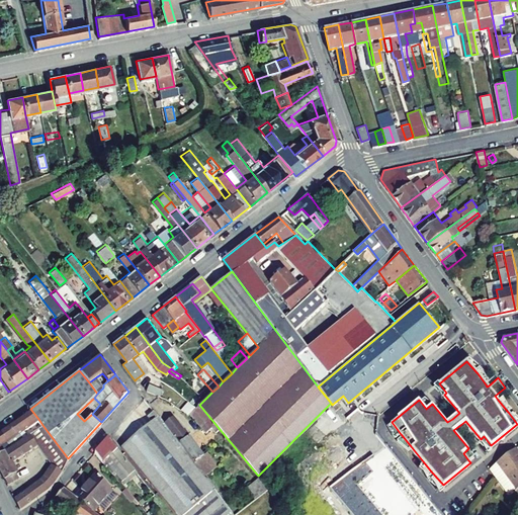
[(103,384),(97,376),(89,382),(97,394),(103,388),(103,384)]
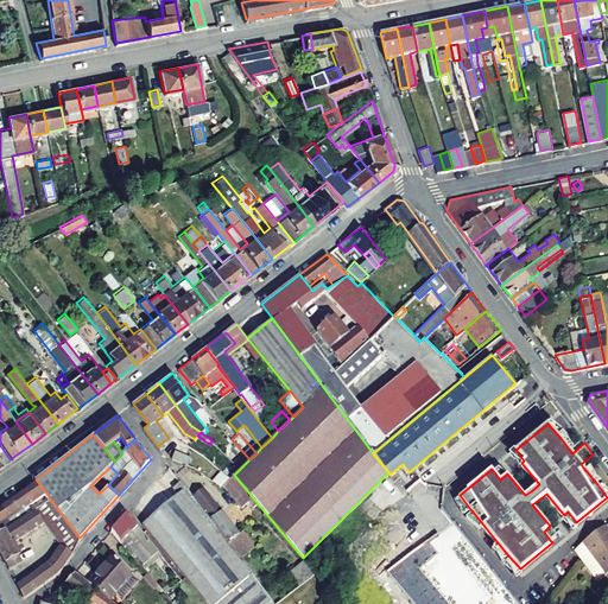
[(0,466),(10,459),(0,445),(0,466)]
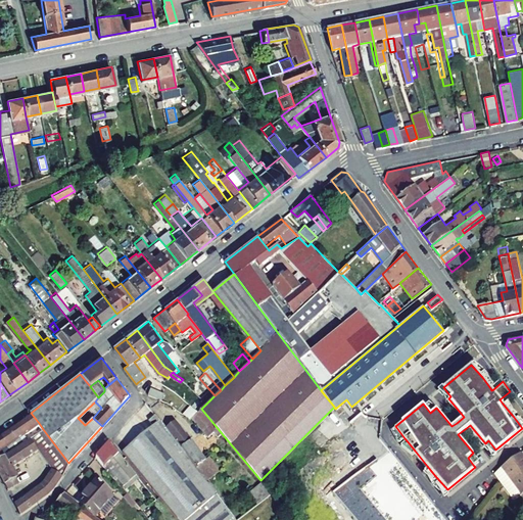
[(148,393),(161,398),(163,391),(150,386),(148,393)]
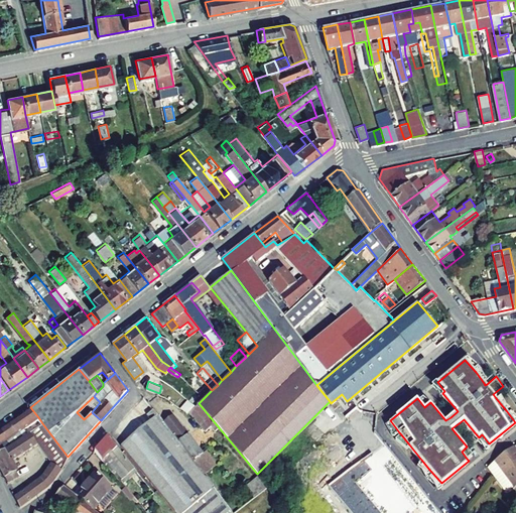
[(199,391),(189,400),(196,405),(198,403),(199,403),(205,397),(199,391)]
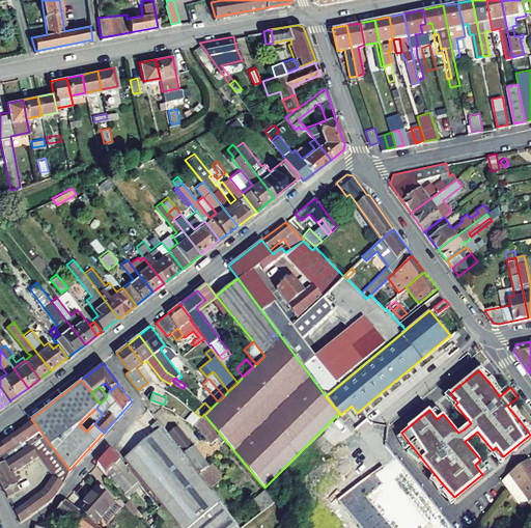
[(193,410),(186,419),(193,424),(195,423),(201,417),(195,412),(193,410)]
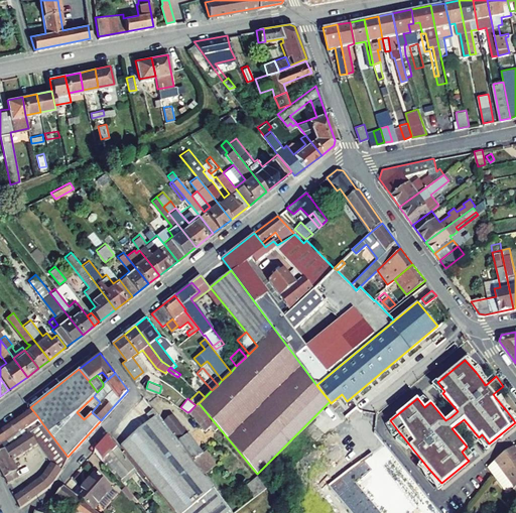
[(211,424),(215,429),(218,426),(199,403),(198,403),(196,405),(189,411),(205,429),(211,424)]
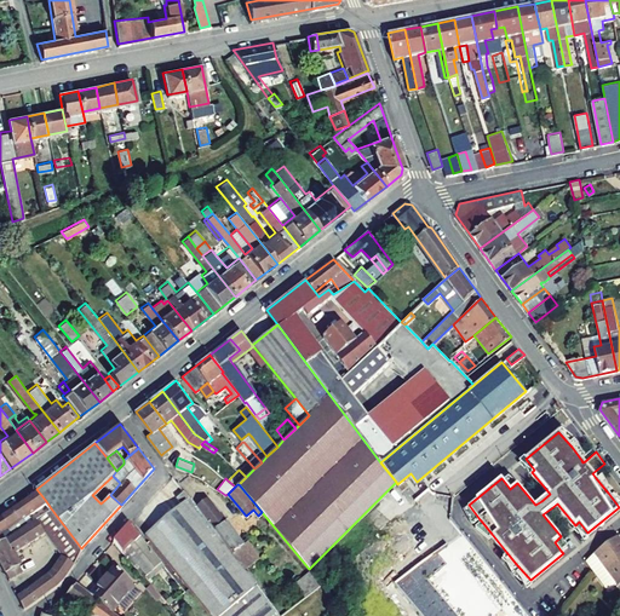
[(13,533),(33,519),(29,513),(46,501),(36,489),(0,513),(13,533)]
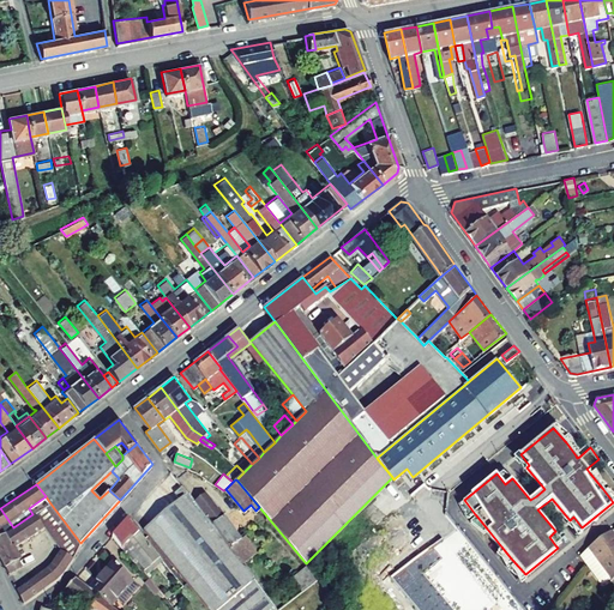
[(194,500),(182,484),(175,491),(180,497),(143,529),(187,580),(210,609),(276,609),(277,609),(242,562),(239,557),(194,500)]
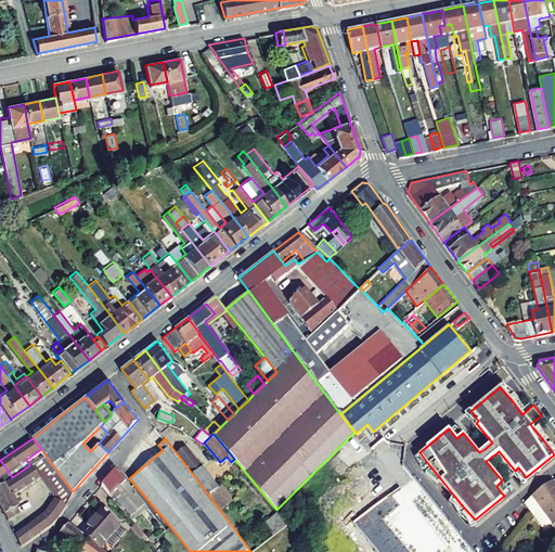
[(216,504),(230,495),(222,483),(217,486),(186,444),(176,452),(216,504)]
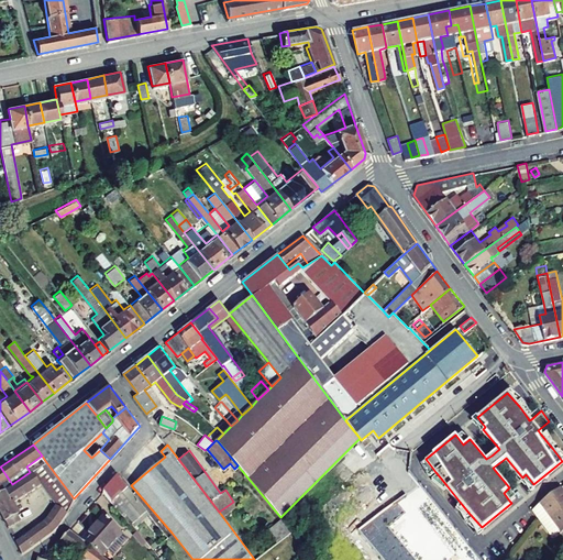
[(46,462),(33,470),(41,483),(56,504),(67,511),(74,498),(46,462)]
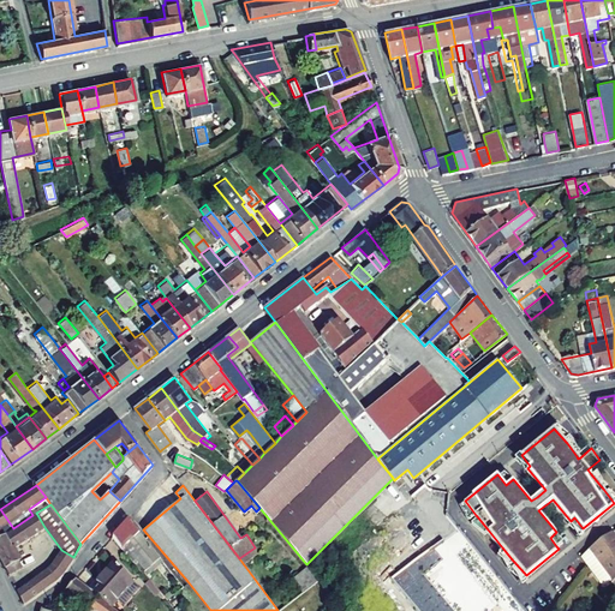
[(0,509),(0,535),(13,528),(0,509)]
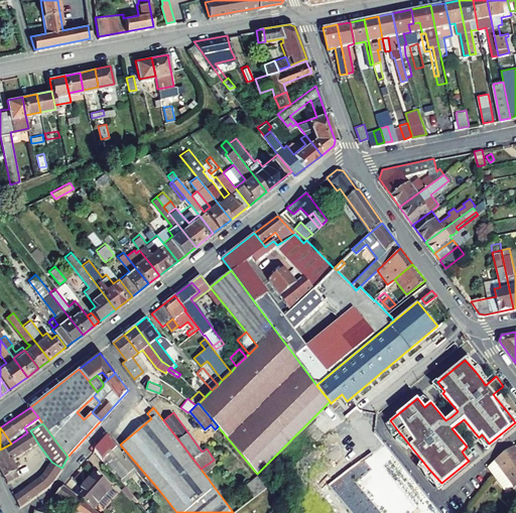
[(16,470),(11,460),(37,442),(30,430),(27,432),(11,443),(0,450),(0,467),(5,477),(16,470)]
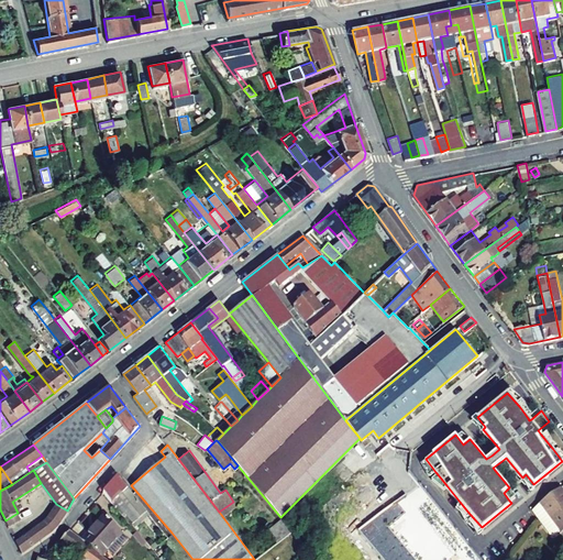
[(146,509),(118,473),(103,490),(131,524),(132,523),(146,509)]
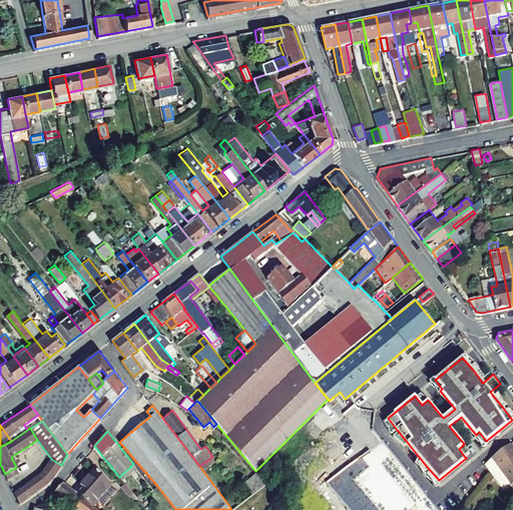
[(510,482),(511,483),(512,481),(512,445),(510,442),(491,456),(510,482)]
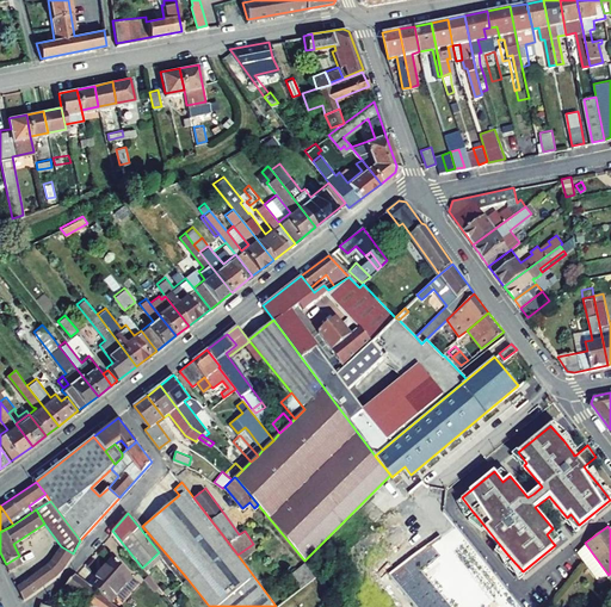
[(584,561),(597,578),(600,578),(608,574),(585,543),(576,551),(584,561)]
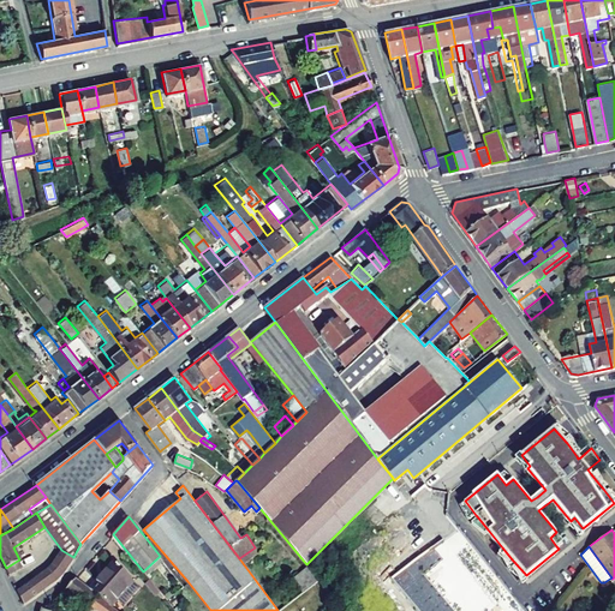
[(243,563),(257,551),(255,547),(239,558),(243,563)]
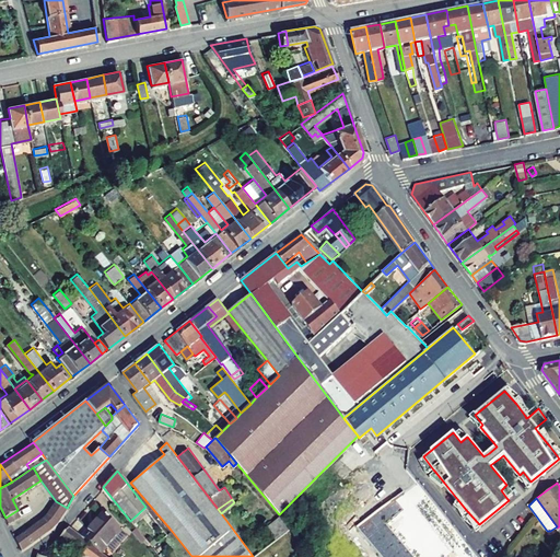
[(47,513),(44,518),(16,537),(22,549),(51,528),(58,522),(67,508),(56,501),(47,513)]
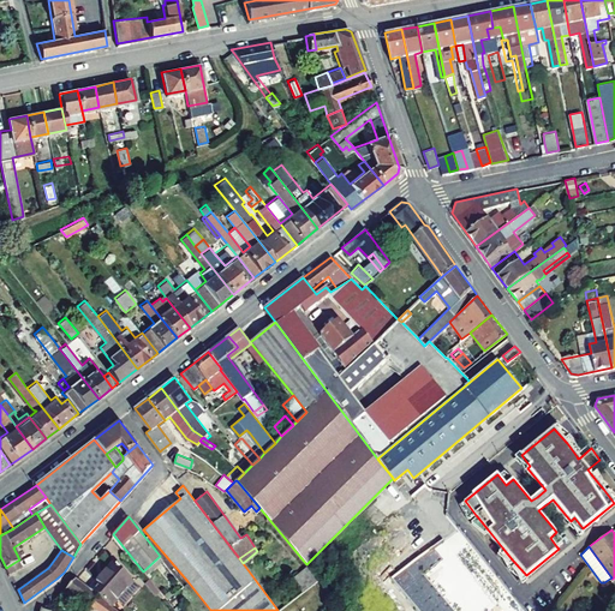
[(147,573),(162,558),(160,556),(144,570),(147,573)]
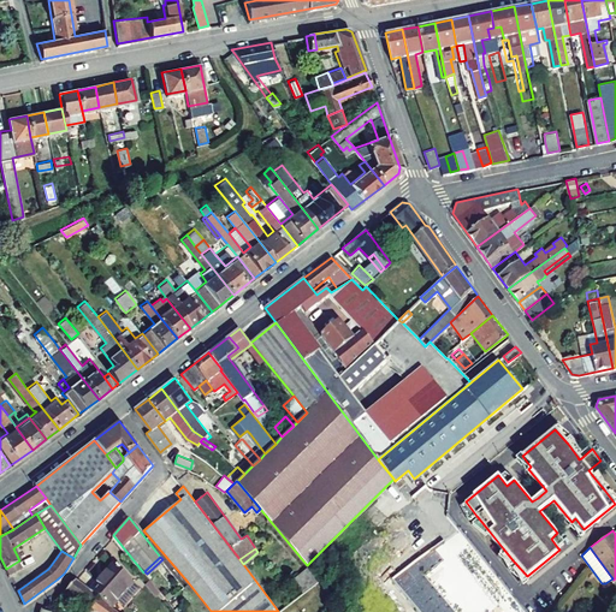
[(9,574),(22,566),(19,560),(6,569),(9,574)]
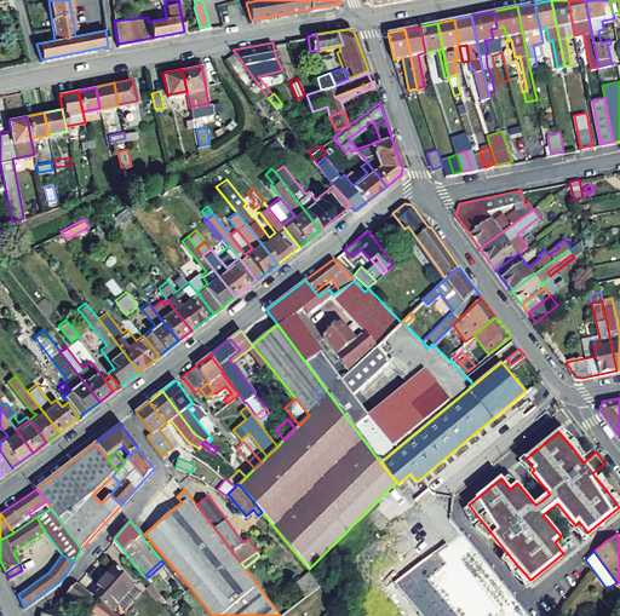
[(91,591),(112,610),(119,603),(135,585),(136,583),(115,565),(91,591)]
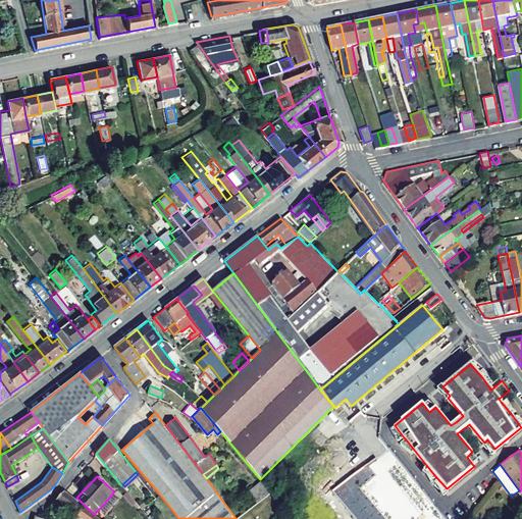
[(249,490),(258,502),(271,491),(261,480),(249,490)]
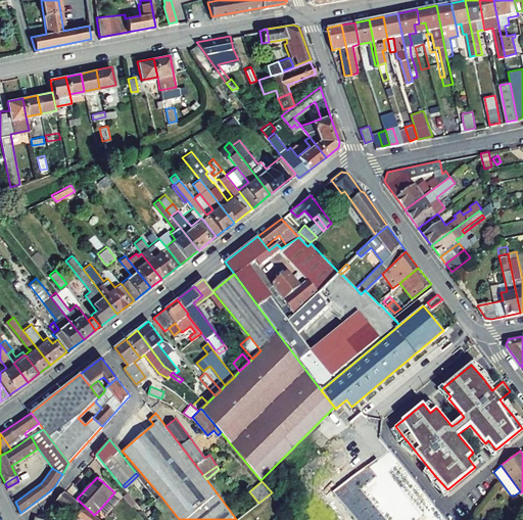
[(55,501),(77,516),(84,506),(64,490),(55,501)]
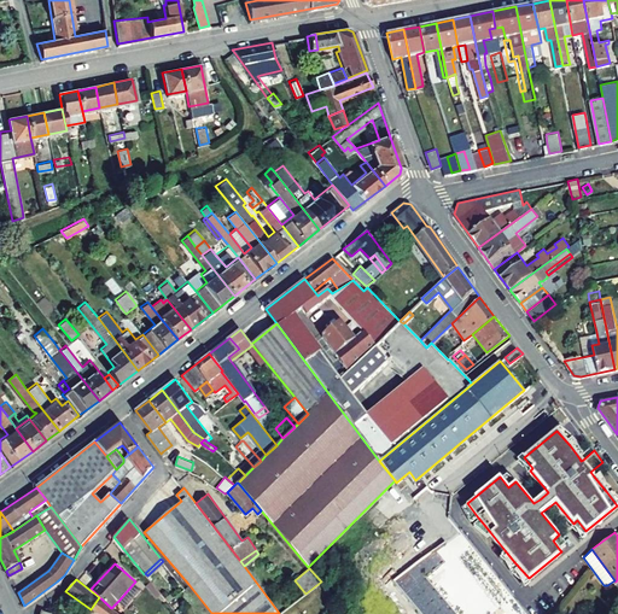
[(147,584),(157,596),(161,592),(151,582),(147,584)]
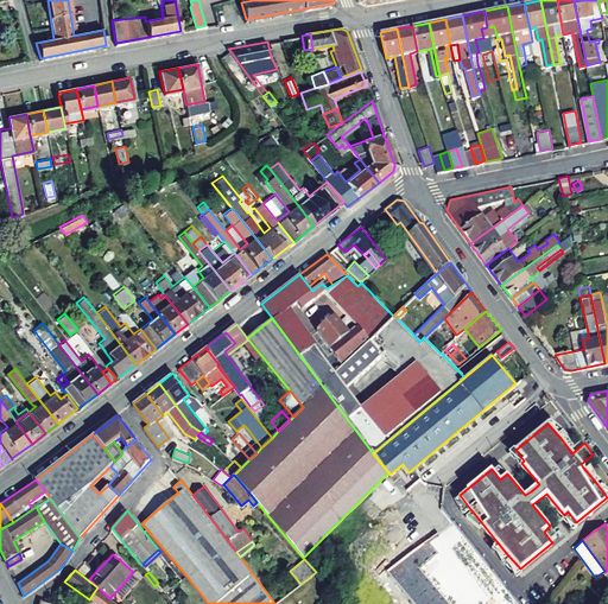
[(122,597),(139,578),(132,573),(116,591),(122,597)]
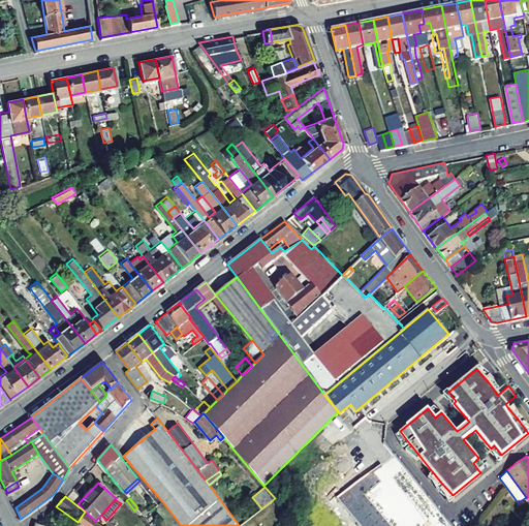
[(49,522),(50,524),(59,514),(53,508),(36,523),(44,525),(45,525),(49,522)]
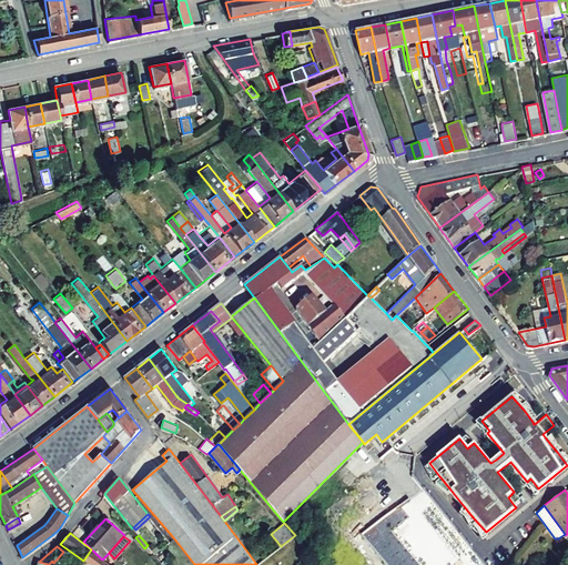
[(111,564),(102,560),(91,550),(83,561),(88,564),(111,564)]
